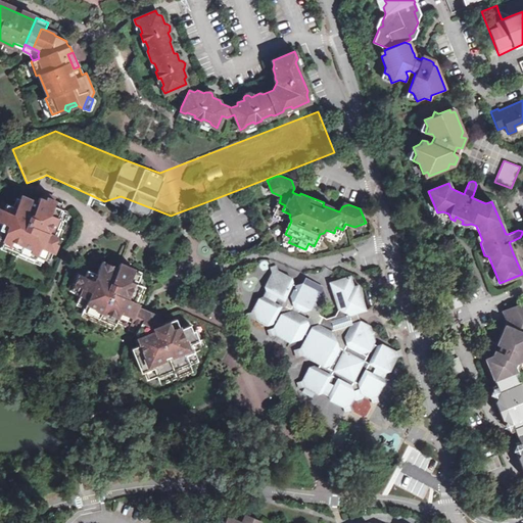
[(3,209),(0,207),(0,240),(19,248),(42,258),(43,255),(50,258),(56,243),(54,241),(56,236),(53,234),(62,211),(59,210),(62,204),(47,197),(46,200),(40,197),(38,200),(38,202),(21,195),(15,207),(6,203),(3,209)]
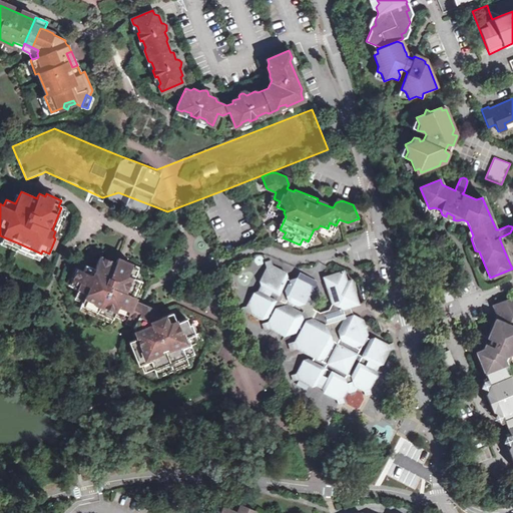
[(280,201),(274,198),(269,210),(281,215),(284,212),(285,210),(277,206),(280,201)]
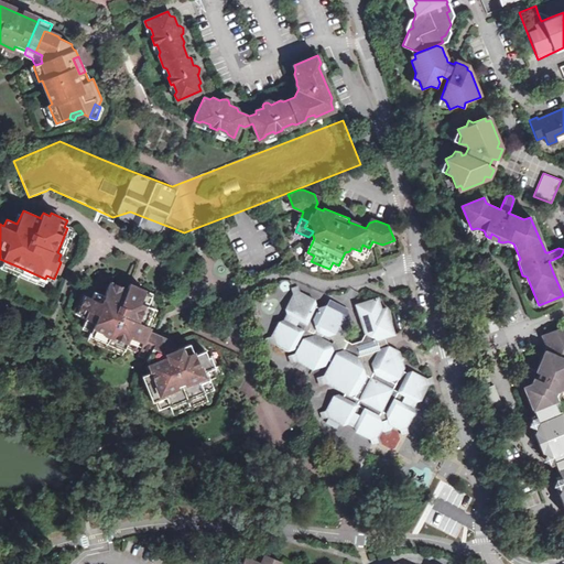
[(57,252),(61,255),(62,255),(72,230),(67,228),(57,252)]
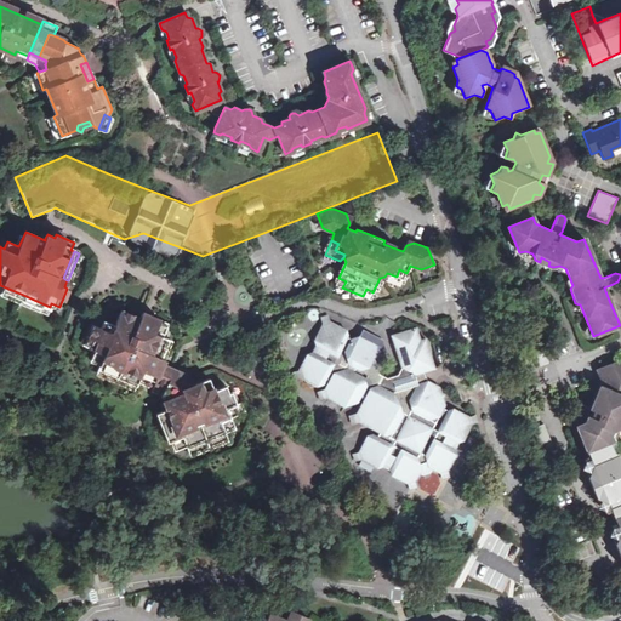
[(385,277),(380,278),(399,286),(406,273),(399,269),(397,277),(387,273),(385,277)]
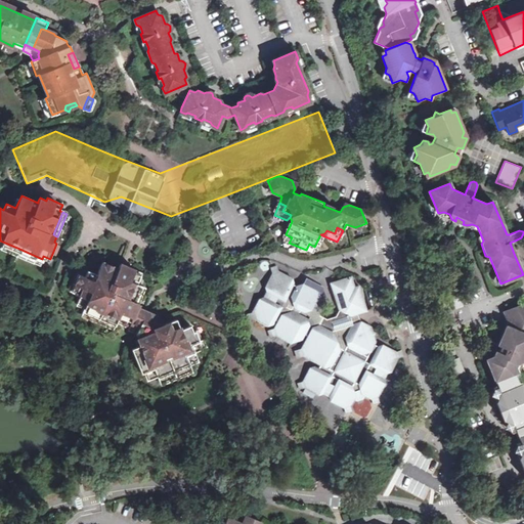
[(19,249),(0,241),(0,246),(17,254),(19,249)]
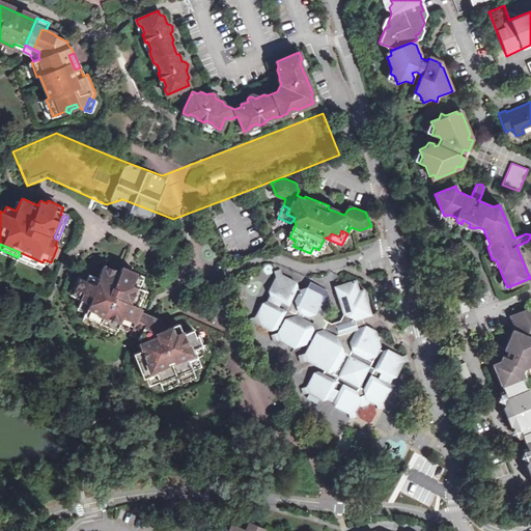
[(20,252),(18,257),(42,267),(43,262),(20,252)]
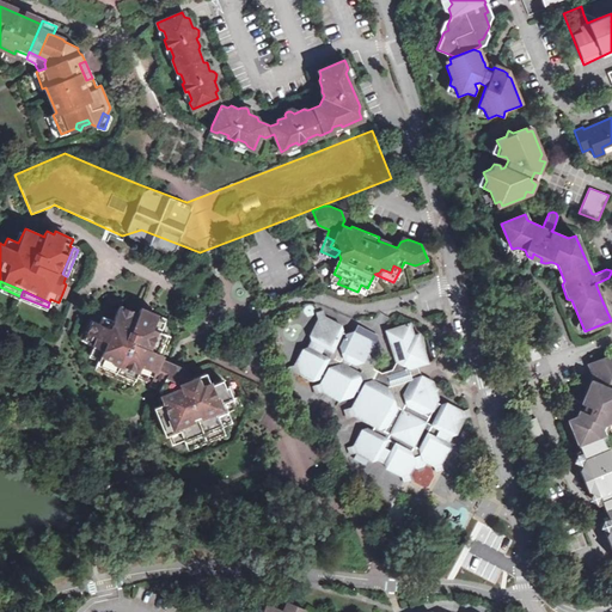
[(90,354),(99,359),(106,361),(104,365),(127,375),(129,371),(135,374),(146,379),(148,374),(153,377),(161,360),(164,354),(163,341),(157,338),(164,323),(166,318),(151,311),(147,317),(138,313),(120,306),(112,320),(102,316),(99,323),(93,319),(87,332),(93,335),(90,343),(93,344),(90,354)]
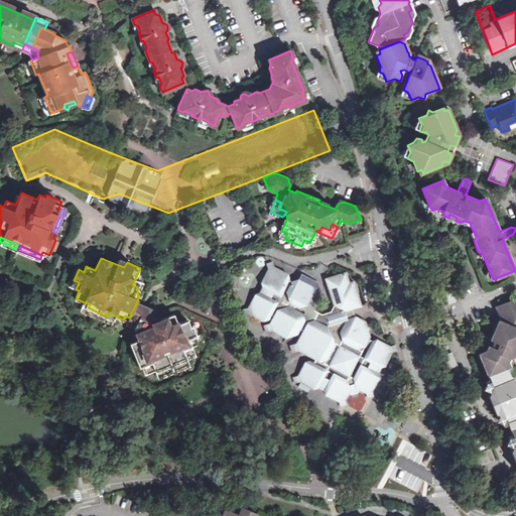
[(118,260),(116,264),(124,267),(127,262),(118,259),(118,260)]
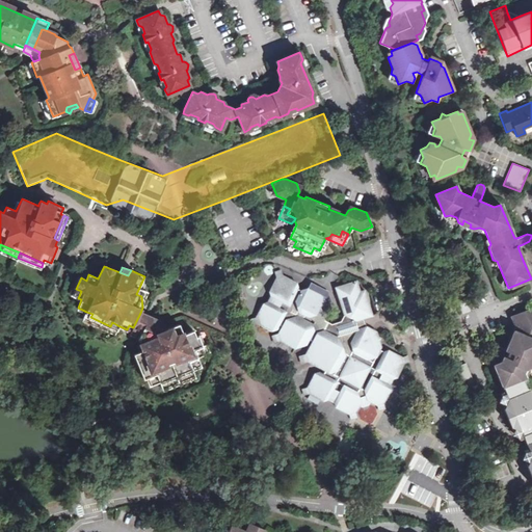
[(367,327),(366,326),(363,327),(360,319),(363,318),(371,316),(364,291),(360,292),(355,282),(335,288),(344,316),(340,322),(330,325),(325,322),(321,310),(319,308),(324,297),(309,290),(301,291),(297,289),(298,288),(296,284),(284,277),(282,271),(275,273),(277,277),(269,292),(271,296),(267,303),(263,304),(256,318),(251,320),(253,326),(257,324),(272,331),(276,329),(281,322),(284,323),(278,334),(272,336),(274,343),(280,341),(295,349),(307,344),(310,339),(313,340),(304,355),(299,357),(301,365),(307,363),(328,372),(325,376),(319,373),(314,374),(306,388),(301,390),(304,395),(309,394),(322,402),(327,400),(334,404),(335,407),(350,415),(351,420),(356,418),(355,413),(360,405),(363,407),(369,405),(371,402),(377,405),(379,410),(384,409),(383,405),(390,391),(389,386),(392,380),(397,378),(404,364),(408,362),(406,356),(402,357),(388,351),(382,352),(379,350),(380,348),(377,346),(380,340),(374,337),(376,331),(367,327)]
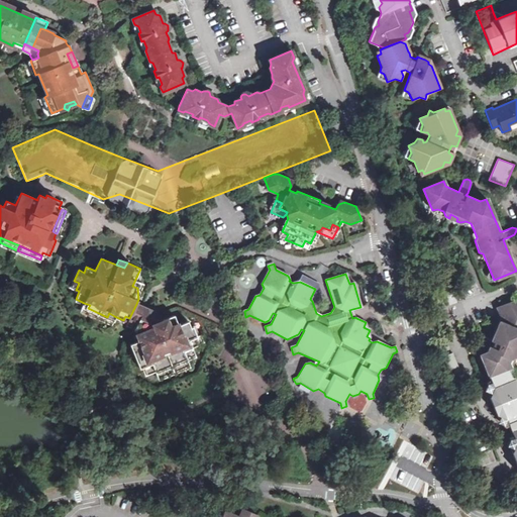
[(132,286),(137,288),(143,275),(138,273),(132,286)]
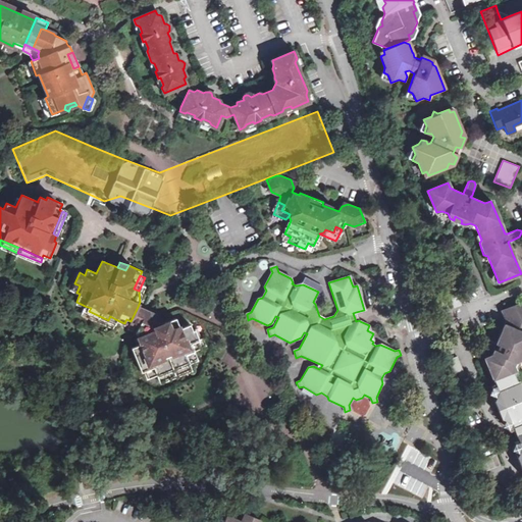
[(494,379),(512,372),(516,370),(513,365),(515,362),(518,361),(521,353),(521,350),(521,349),(521,345),(521,301),(501,310),(505,320),(496,343),(494,342),(485,337),(481,340),(480,342),(483,345),(490,349),(493,350),(490,356),(485,358),(494,379)]
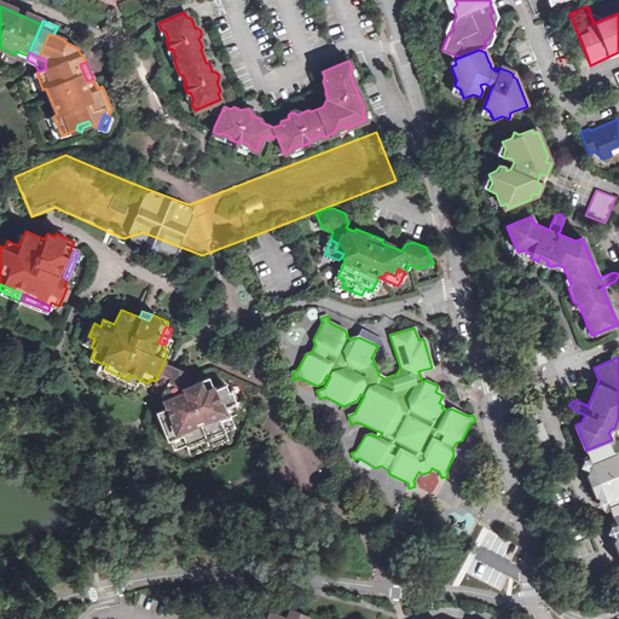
[(108,365),(100,363),(96,372),(133,388),(137,379),(131,375),(128,380),(105,369),(108,365)]
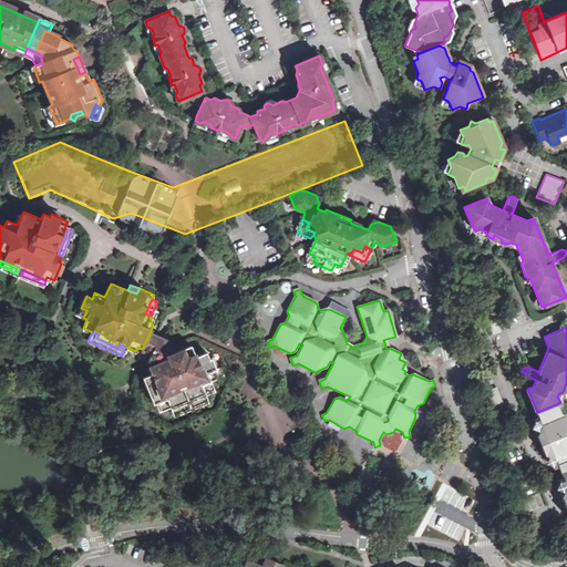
[(138,357),(148,360),(156,344),(165,349),(174,346),(173,342),(150,333),(142,349),(138,357)]
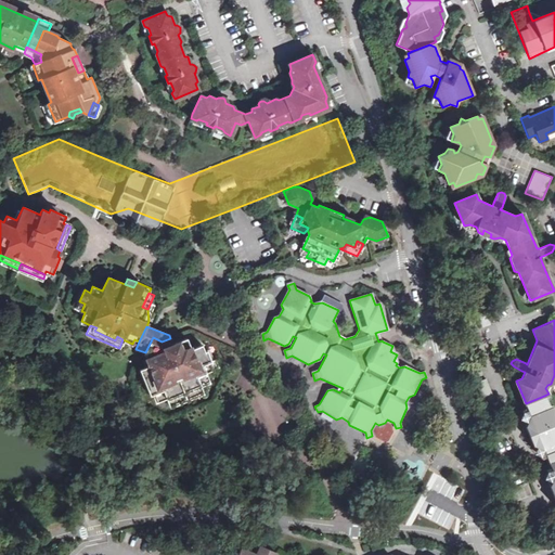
[(144,368),(149,378),(144,379),(151,395),(155,395),(157,402),(166,398),(172,396),(175,399),(196,389),(195,386),(201,384),(210,381),(207,372),(210,371),(207,363),(211,361),(207,350),(204,351),(201,346),(190,349),(185,339),(172,344),(170,338),(162,341),(153,337),(145,352),(149,365),(144,368)]
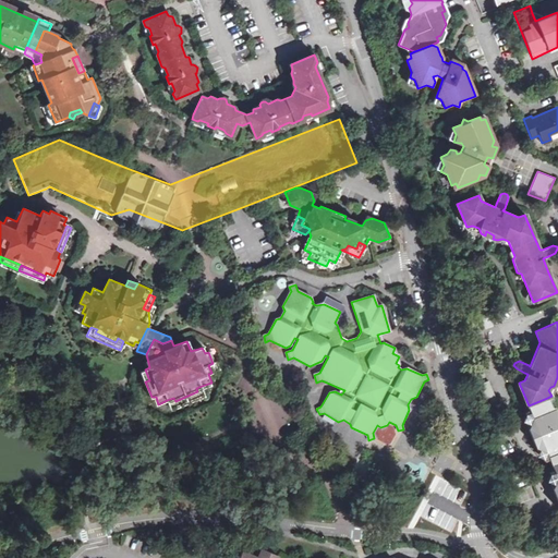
[(173,398),(167,400),(171,412),(207,398),(202,386),(196,388),(197,391),(176,401),(173,398)]
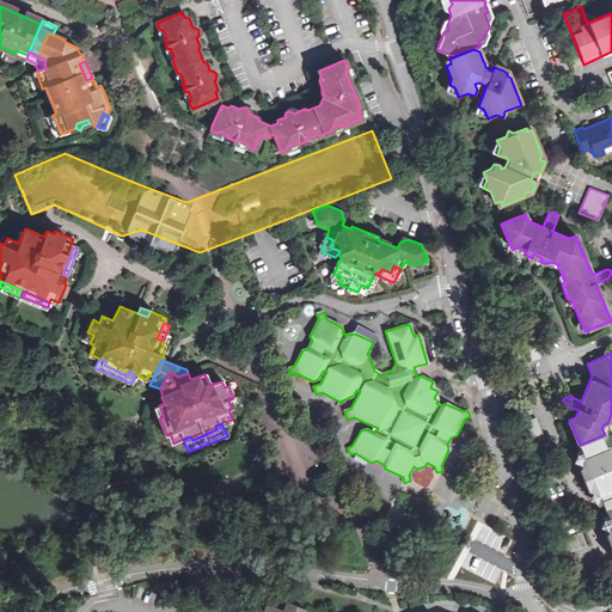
[(600,436),(580,445),(583,457),(579,470),(587,491),(598,495),(610,524),(605,534),(611,552),(611,458),(607,447),(604,446),(600,436)]
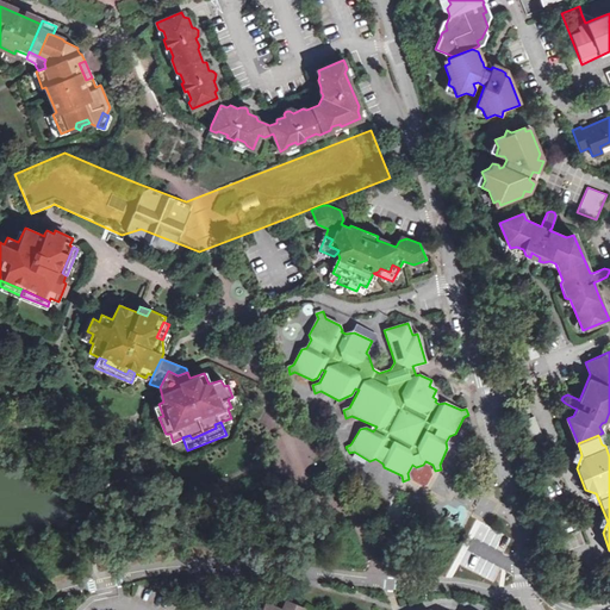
[(309,609),(269,593),(262,609),(309,609)]
